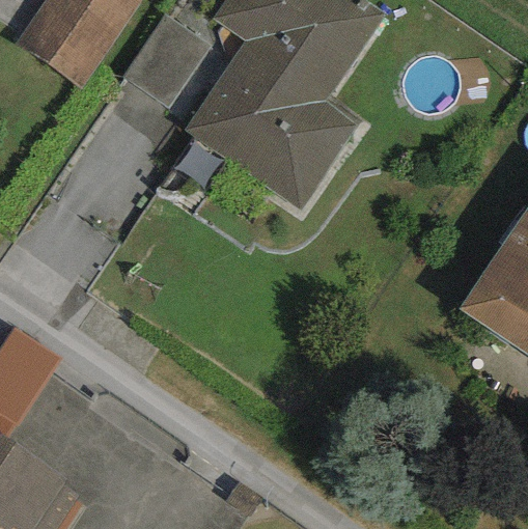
[(138,0),(44,0),(16,42),(78,87),(138,0)]
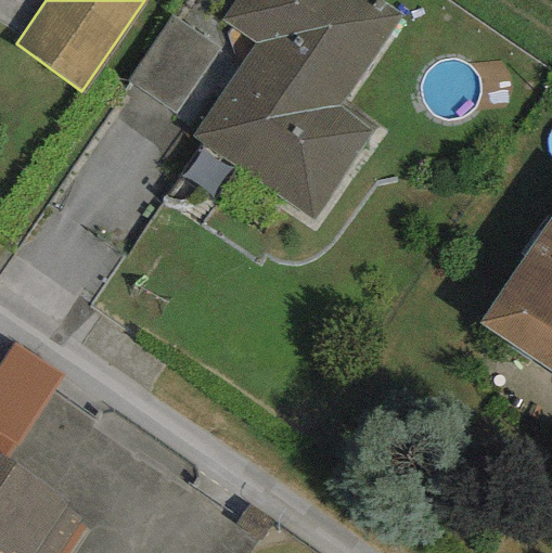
[(405,14),(384,0),(235,0),(222,20),(255,41),(193,134),(319,219),(380,129),(344,105),(405,14)]
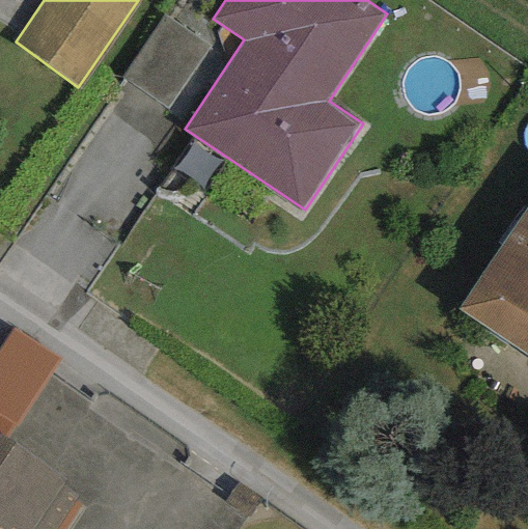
[(211,48),(164,15),(121,75),(169,108),(211,48)]
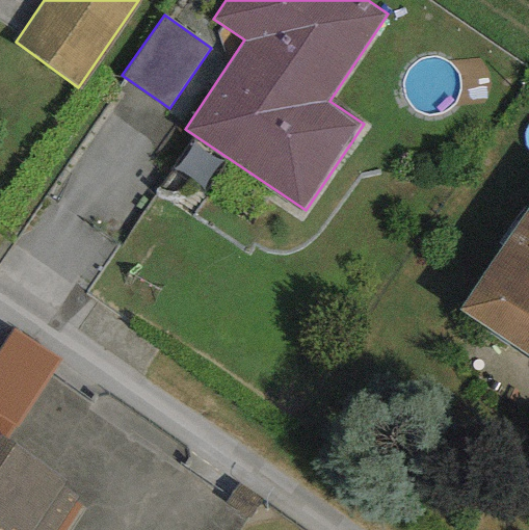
[(528,207),(459,309),(528,355),(528,207)]
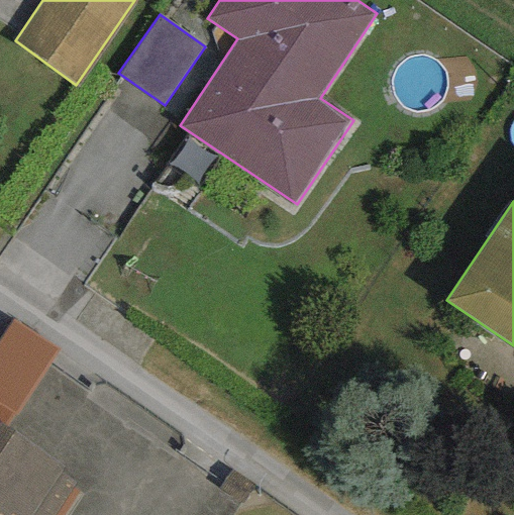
[(0,347),(0,412),(18,424),(64,355),(16,324),(0,347)]
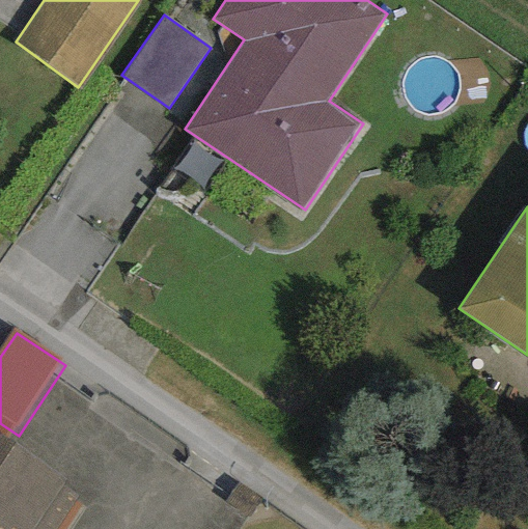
[(64,477),(0,435),(0,528),(30,528),(60,483),(64,477)]
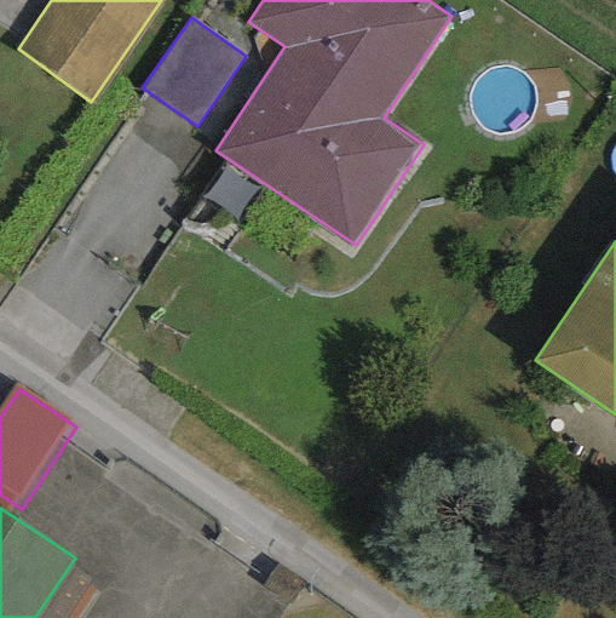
[(63,617),(90,577),(70,565),(35,617),(63,617)]
